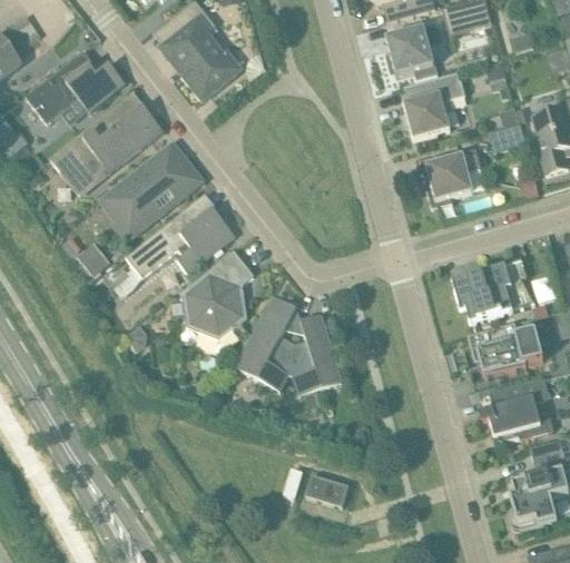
[(223,52),(210,36),(219,29),(216,25),(206,11),(197,0),(192,0),(166,20),(176,33),(163,45),(179,65),(176,68),(202,100),(236,72),(237,63),(226,50),(223,52)]
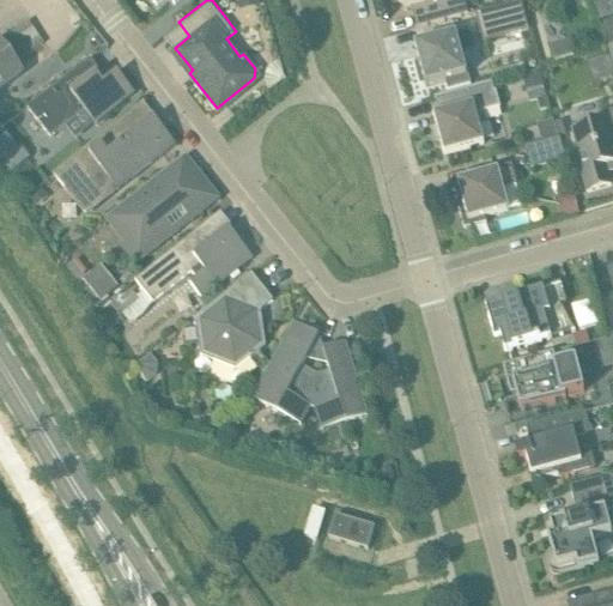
[(410,0),(416,23),(468,8),(466,0),(410,0)]
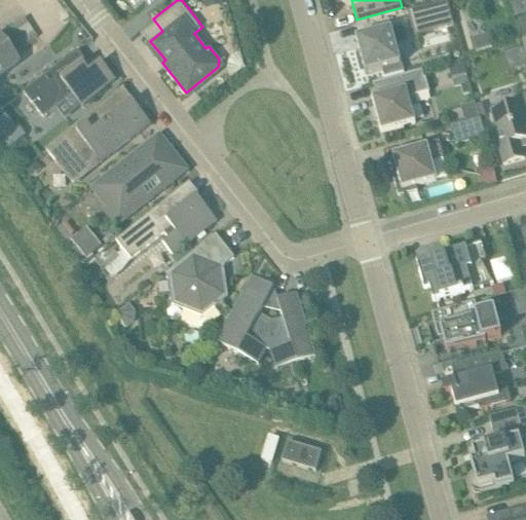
[(428,0),(408,5),(414,32),(454,21),(449,0),(428,0)]
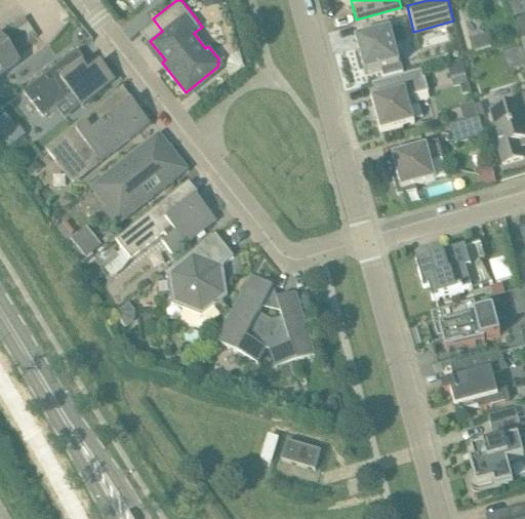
[(524,8),(520,10),(516,17),(520,34),(524,32),(524,8)]
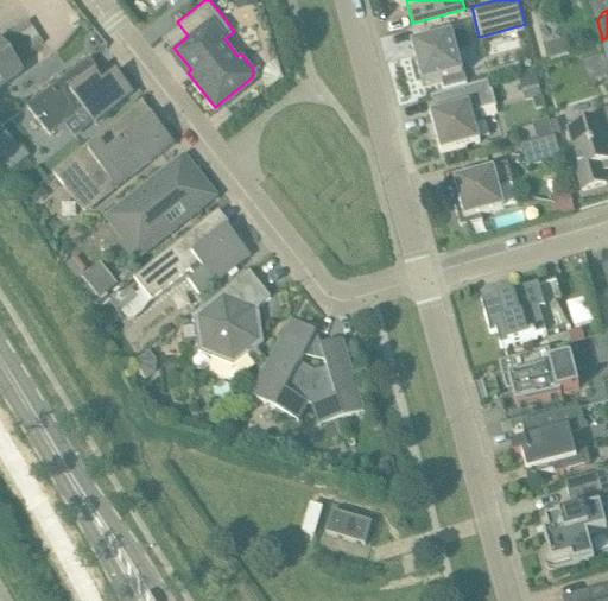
[(27,12),(0,30),(17,55),(44,37),(27,12)]
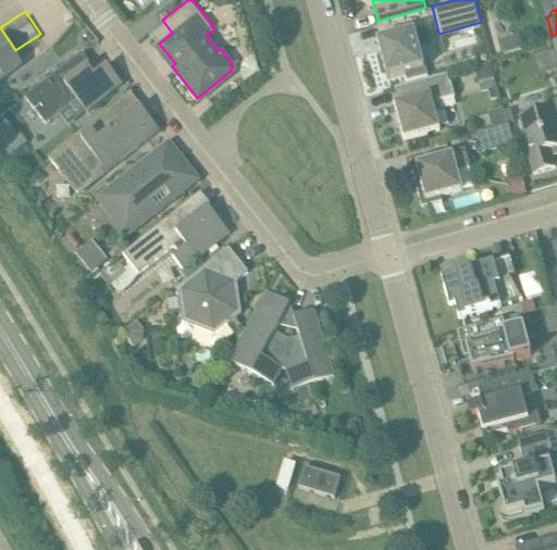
[(415,26),(400,29),(379,35),(381,44),(379,45),(381,51),(376,52),(376,54),(378,54),(382,71),(385,70),(386,74),(404,69),(407,77),(428,72),(426,69),(425,69),(424,63),(415,26)]
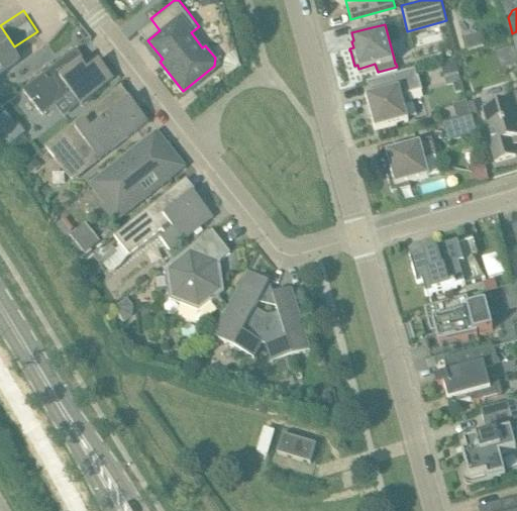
[(484,42),(480,28),(463,32),(468,46),(484,42)]
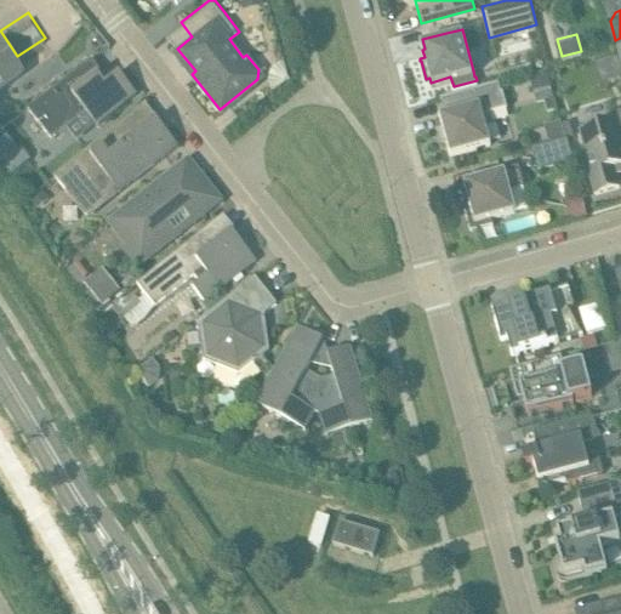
[(0,84),(22,68),(0,38),(0,84)]
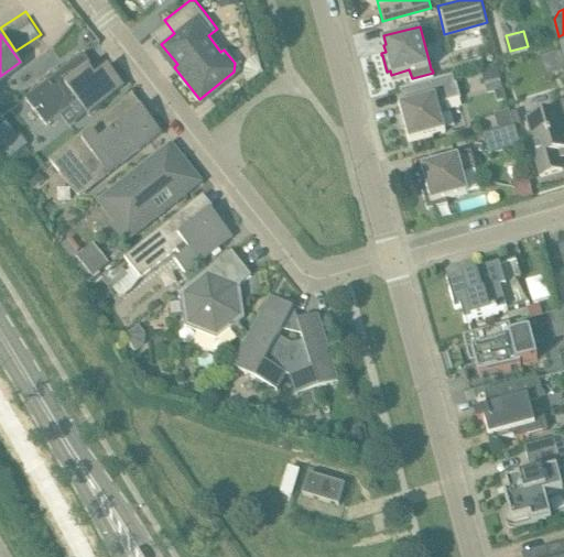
[(84,51),(83,50),(25,94),(47,122),(78,97),(87,109),(123,80),(108,62),(96,72),(80,53),(84,51)]
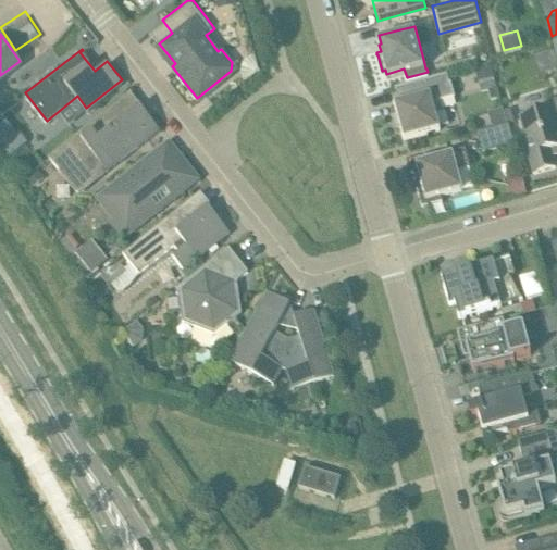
[(496,84),(490,59),(474,62),(481,87),(496,84)]
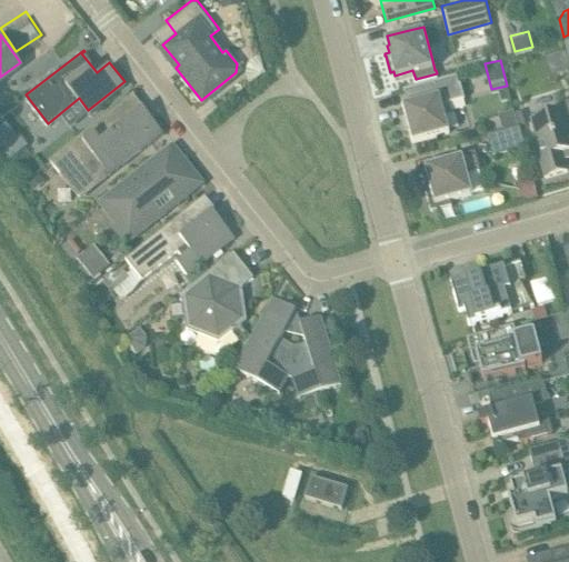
[(459,80),(457,71),(403,86),(403,87),(409,86),(412,99),(402,101),(412,138),(449,128),(443,109),(448,99),(465,94),(460,79),(459,80)]
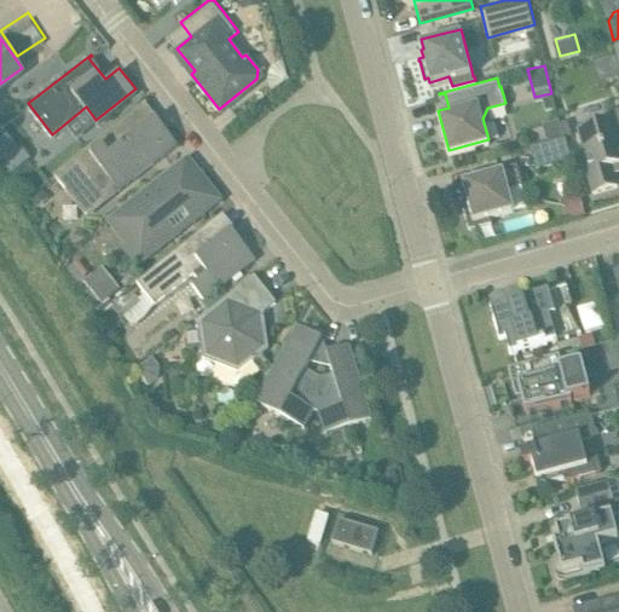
[(568,102),(565,90),(553,93),(557,110),(560,117),(567,116),(571,109),(570,102),(568,102)]
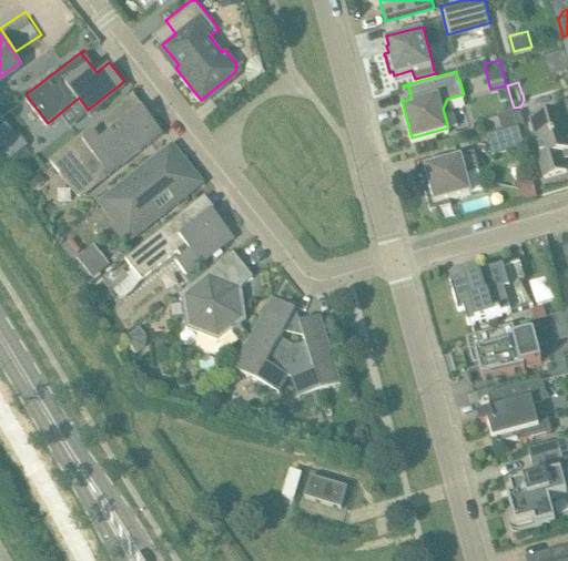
[(567,95),(558,99),(560,106),(530,115),(540,153),(538,153),(544,173),(566,166),(561,149),(567,146),(567,150),(567,95)]
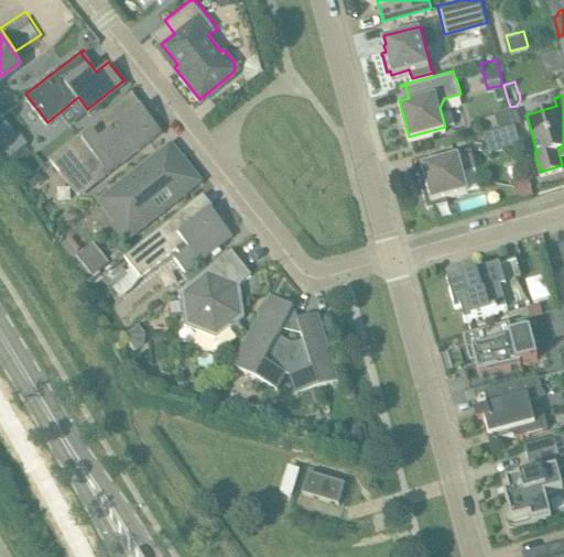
[(116,105),(115,104),(97,117),(49,155),(61,170),(64,167),(76,183),(101,162),(108,171),(161,128),(147,110),(141,115),(136,108),(123,117),(115,105),(116,105)]
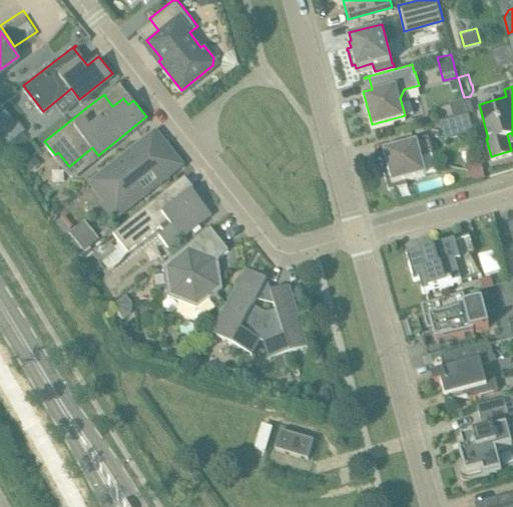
[(470,96),(464,98),(467,109),(474,108),(470,96)]
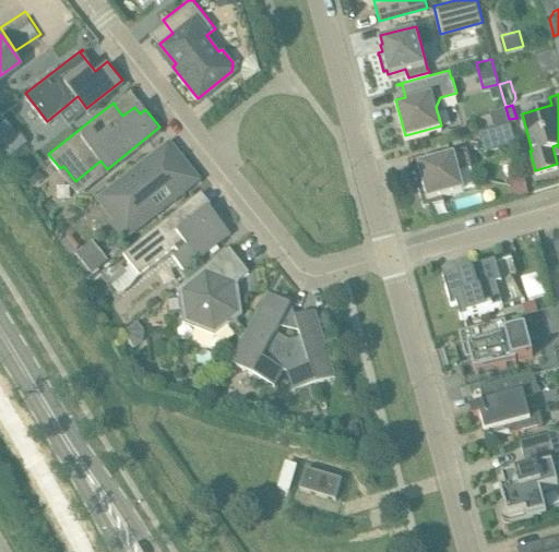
[(2,111),(0,112),(0,142),(1,144),(2,143),(11,152),(28,139),(21,129),(19,131),(2,111)]
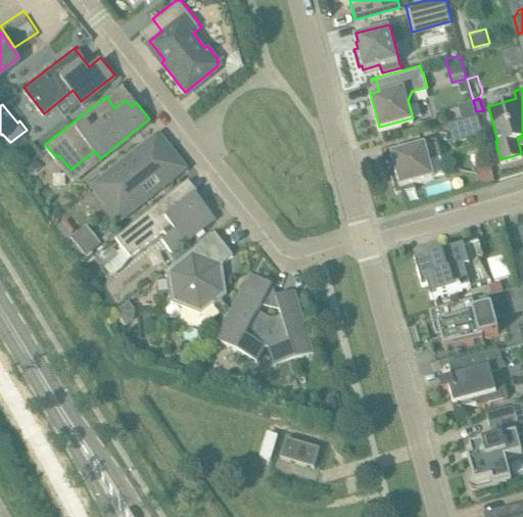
[(481,131),(476,113),(448,121),(453,139),(481,131)]
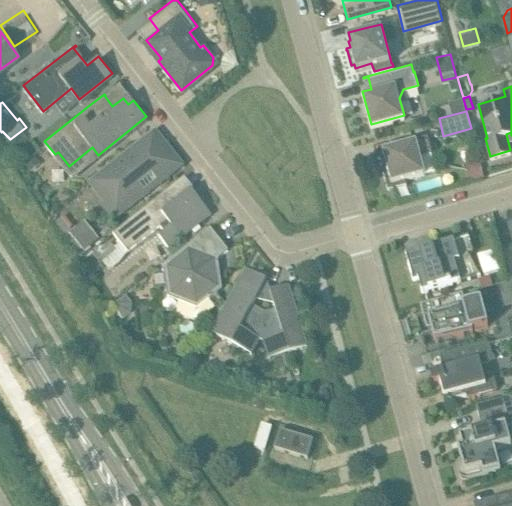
[(152,144),(144,133),(89,178),(111,207),(138,185),(136,182),(151,170),(159,179),(182,161),(162,136),(152,144)]
